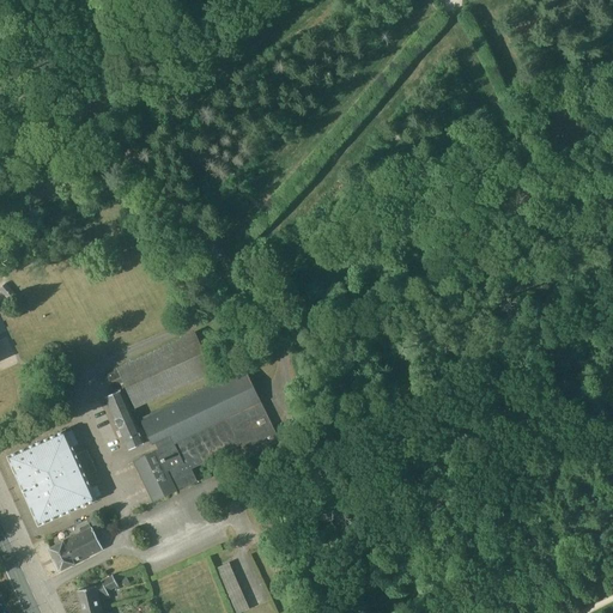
[(16,295),(6,283),(0,287),(0,290),(10,301),(16,295)]
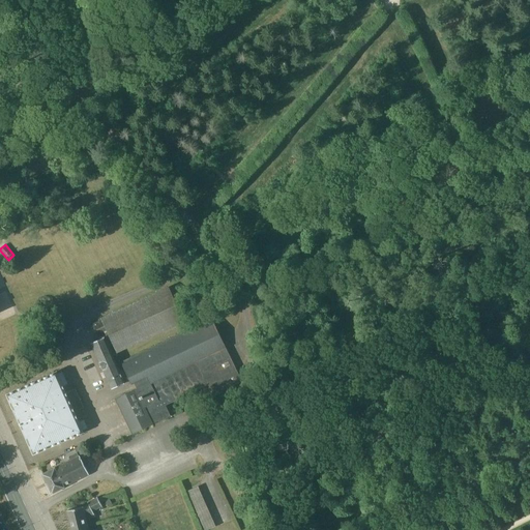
[(119,352),(185,322),(170,288),(104,317),(105,319),(95,323),(100,335),(107,332),(110,340),(113,339),(119,352)]
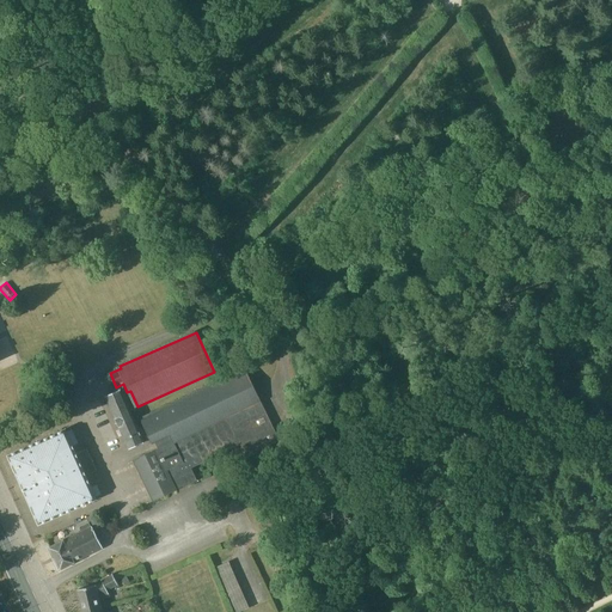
[(279,440),(274,430),(245,368),(140,417),(147,430),(152,441),(154,440),(158,447),(134,459),(153,500),(195,479),(190,467),(240,444),(245,456),(279,440)]
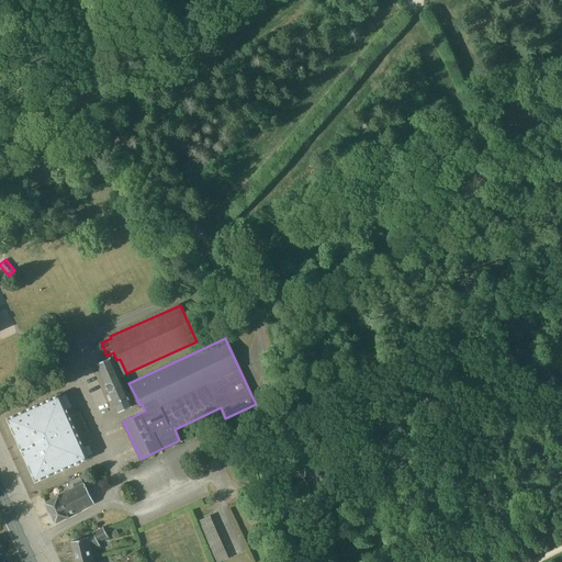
[(132,405),(127,395),(111,358),(98,363),(119,412),(132,405)]
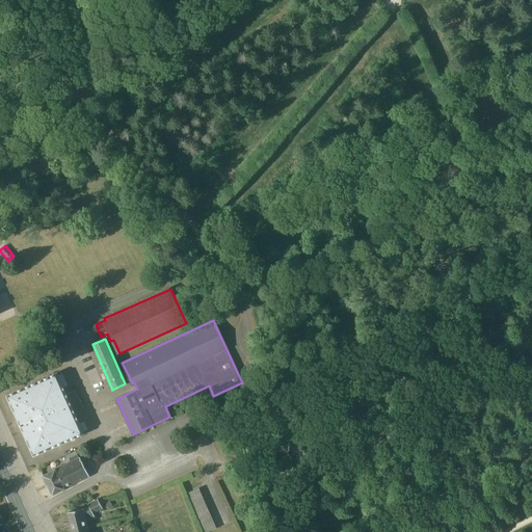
[(56,373),(52,374),(6,395),(33,455),(83,433),(74,413),(83,408),(75,389),(65,394),(56,373)]
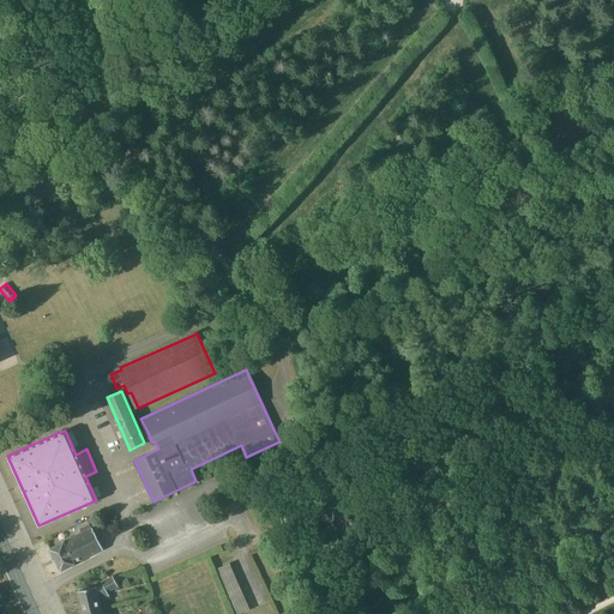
[(64,541),(49,548),(54,560),(60,571),(74,564),(73,563),(101,549),(96,540),(89,523),(79,528),(80,533),(64,541)]
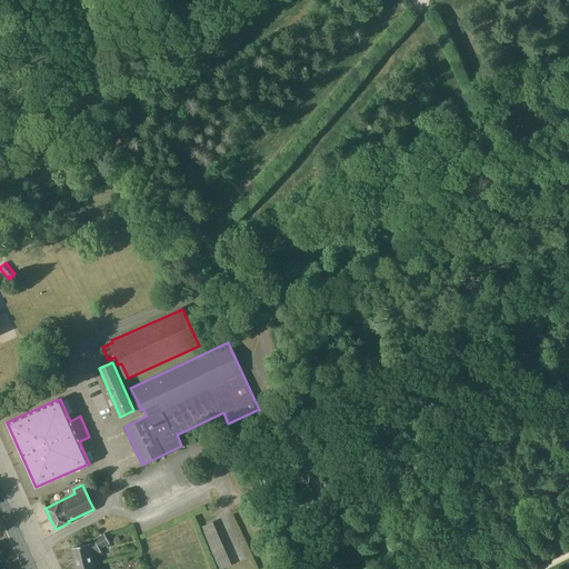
[(72,548),(77,568),(82,568),(92,567),(91,565),(93,563),(92,558),(102,556),(99,549),(110,543),(105,533),(95,539),(96,542),(72,548)]
